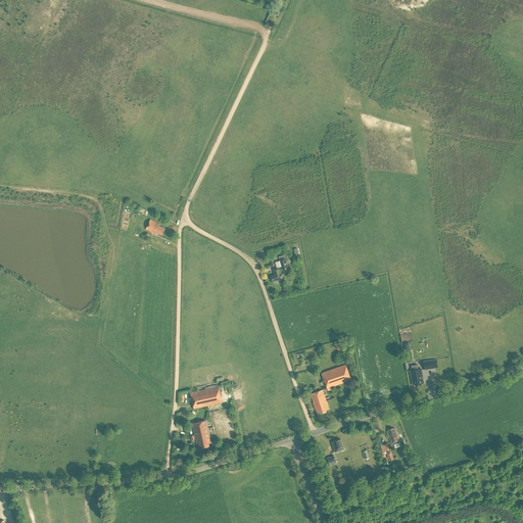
[(165,229),(159,226),(159,224),(151,220),(146,229),(153,233),(154,232),(157,234),(158,233),(162,235),(165,229)]
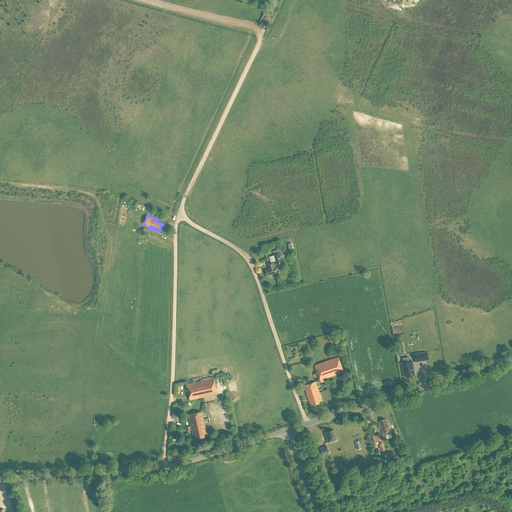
[(274,255),(277,264),(282,262),(279,253),(274,255)]
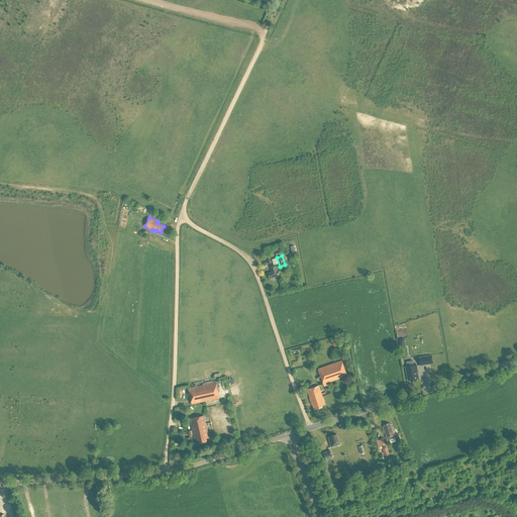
[(272,272),(268,273),(270,279),(280,276),(278,270),(277,270),(276,266),(271,268),(272,272)]
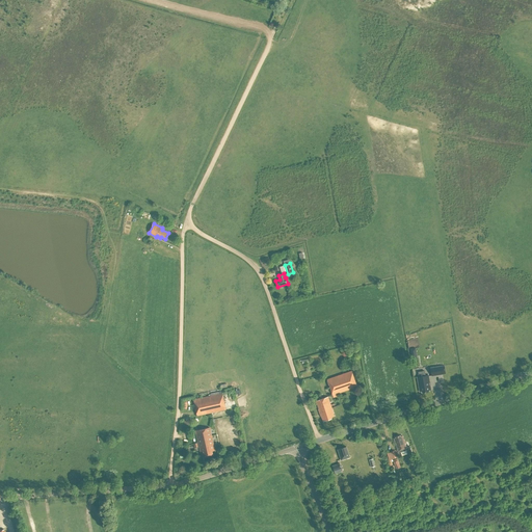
[(444,366),(430,368),(432,376),(446,374),(444,366)]
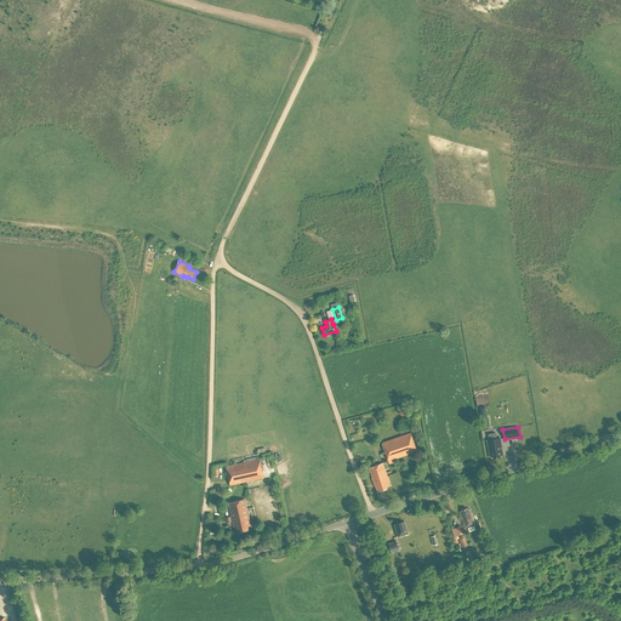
[(382,443),(389,465),(394,462),(393,460),(417,451),(410,433),(382,443)]
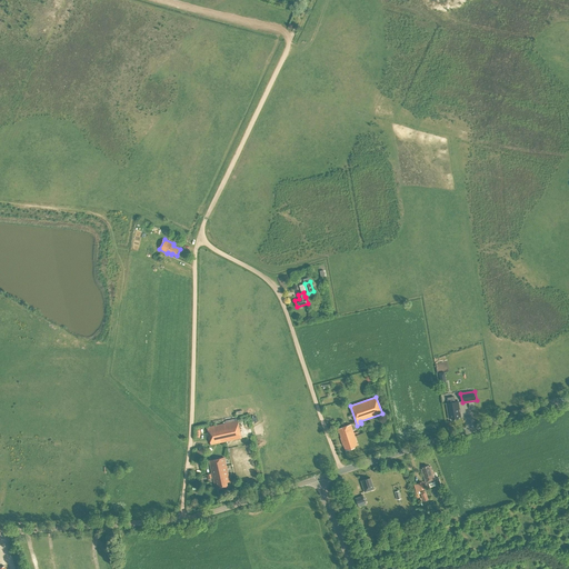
[(447,403),(449,419),(452,418),(453,419),(458,419),(458,418),(460,417),(458,401),(447,403)]
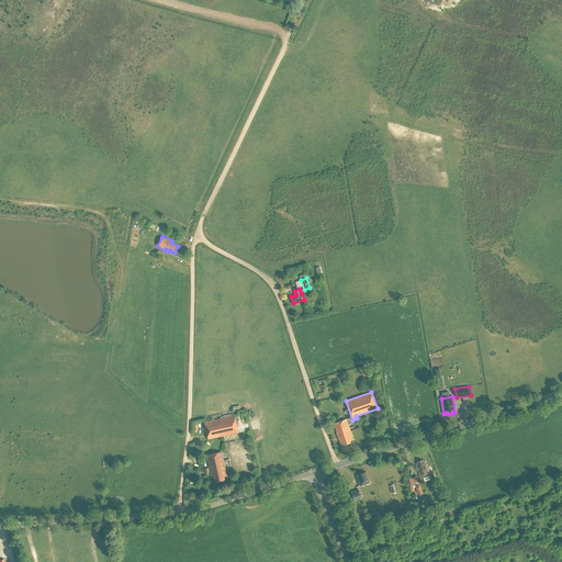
[(204,422),(209,439),(239,433),(235,415),(204,422)]
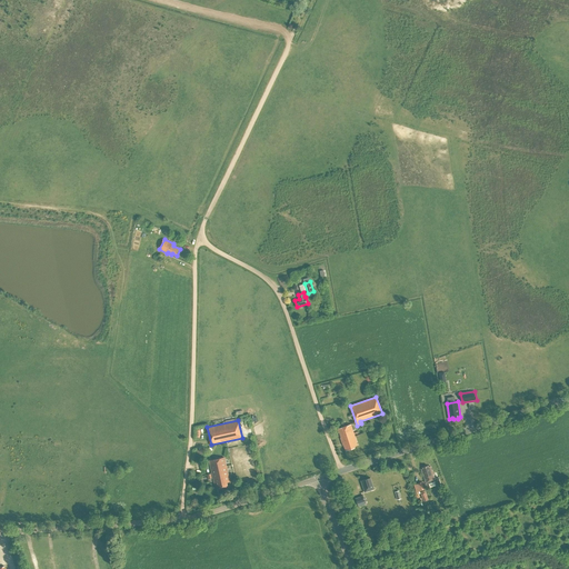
[(351,425),(337,429),(342,443),(343,443),(343,446),(346,450),(355,448),(355,446),(358,445),(357,442),(357,441),(351,425)]
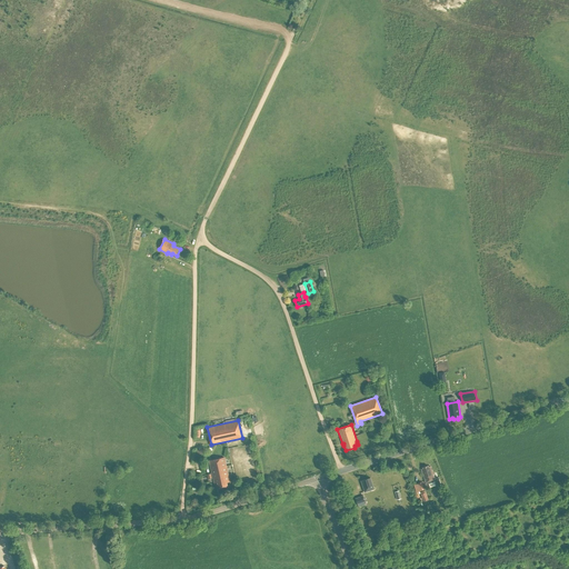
[(225,458),(209,461),(213,476),(215,478),(216,478),(217,482),(218,482),(219,488),(228,486),(227,481),(230,481),(225,458)]
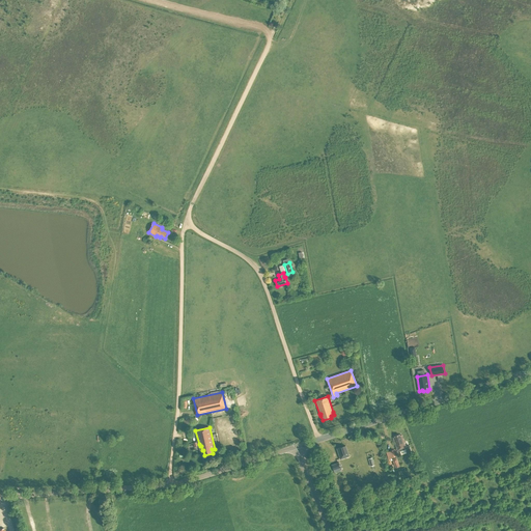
[(397,449),(400,448),(401,451),(406,449),(404,447),(406,447),(403,442),(402,440),(401,435),(399,436),(399,435),(395,436),(395,437),(393,438),(397,449)]
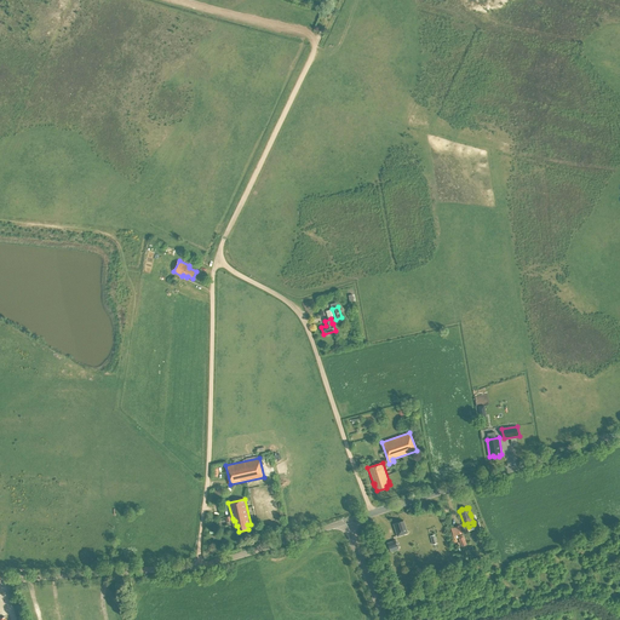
[(403,521),(394,523),(397,537),(407,533),(403,521)]
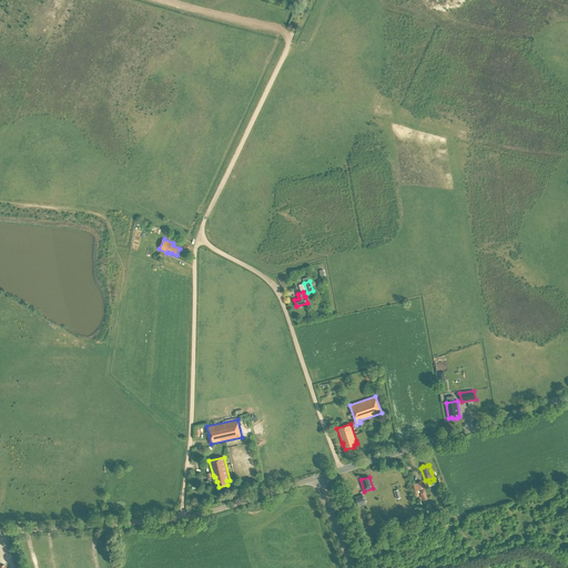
[(366,503),(363,495),(355,497),(358,506),(366,503)]
